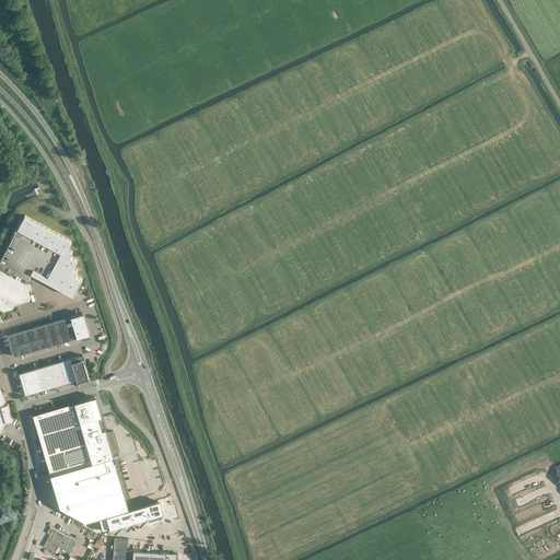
[(25,216),(0,260),(0,268),(26,283),(32,272),(55,286),(57,281),(63,284),(61,289),(73,295),(83,279),(76,275),(78,270),(73,267),(78,259),(70,256),(73,251),(68,248),(72,241),(25,216)]
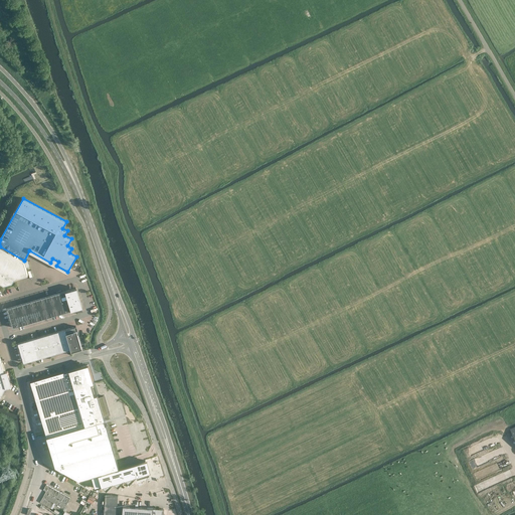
[(0,283),(1,282),(4,284),(12,282),(14,278),(28,274),(26,267),(25,266),(25,264),(24,261),(0,246),(0,283)]
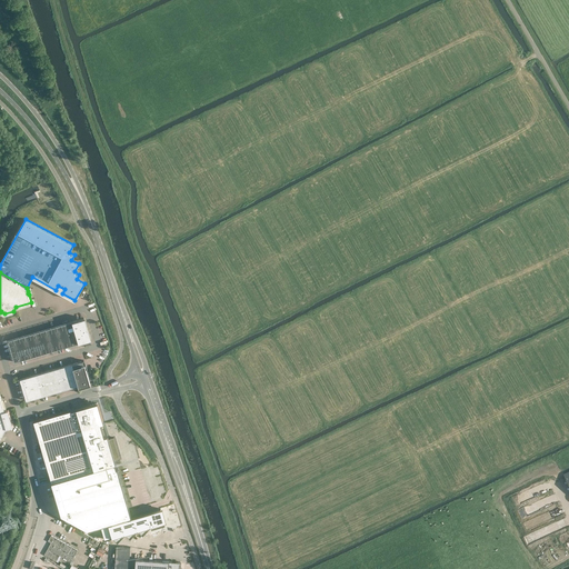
[(83,318),(8,340),(15,361),(90,339),(83,318)]
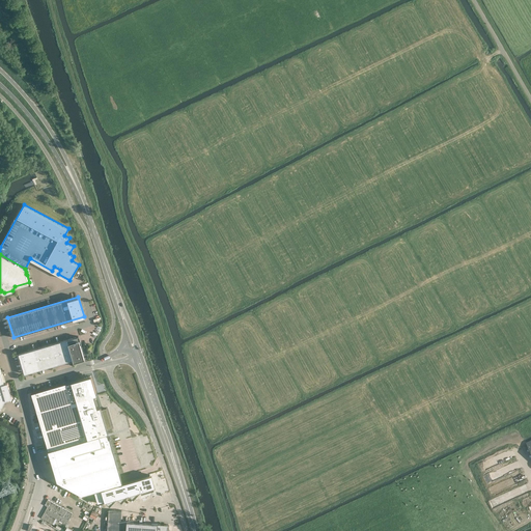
[(78,336),(19,354),(19,355),(23,367),(25,373),(74,360),(74,362),(85,359),(84,357),(78,336)]
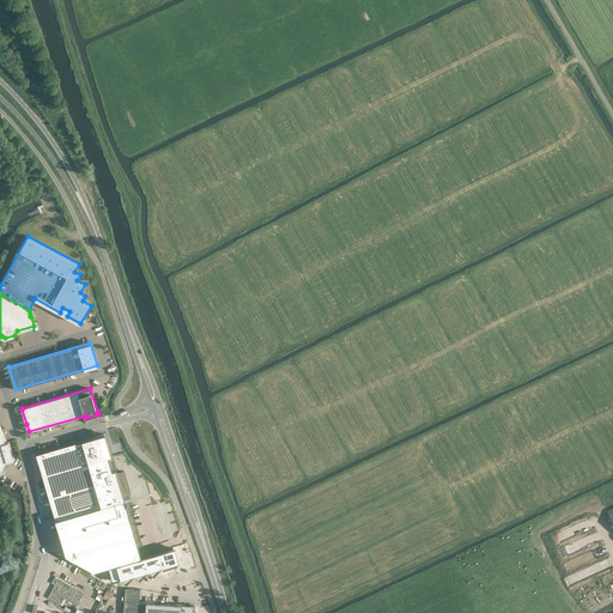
[(0,473),(6,461),(7,461),(10,460),(14,459),(8,441),(5,442),(0,424),(0,473)]
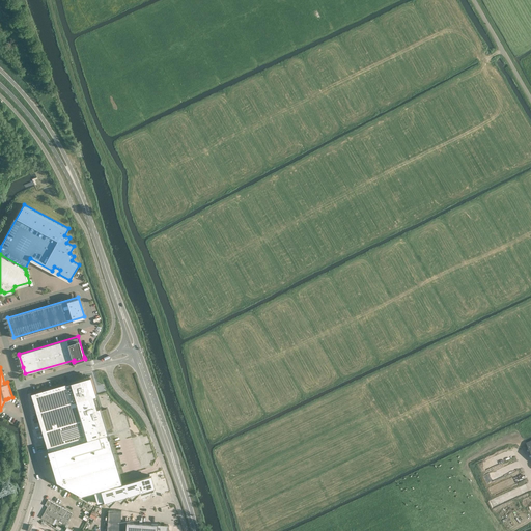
[(82,379),(31,393),(48,450),(57,480),(82,494),(94,491),(122,482),(108,432),(107,428),(112,427),(107,408),(102,410),(94,387),(93,387),(90,376),(82,380),(82,379)]
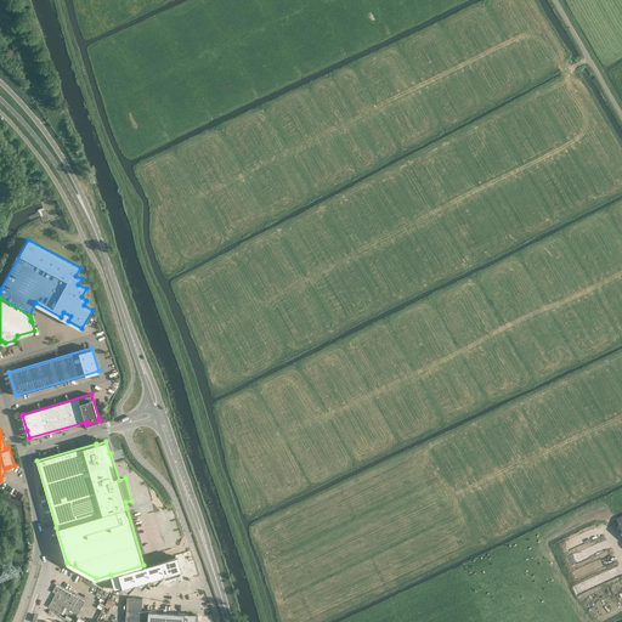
[(111,575),(114,589),(123,587),(129,592),(135,586),(137,583),(142,588),(148,582),(151,578),(157,583),(163,577),(165,575),(165,577),(181,572),(180,570),(182,570),(177,555),(175,555),(143,565),(111,575)]
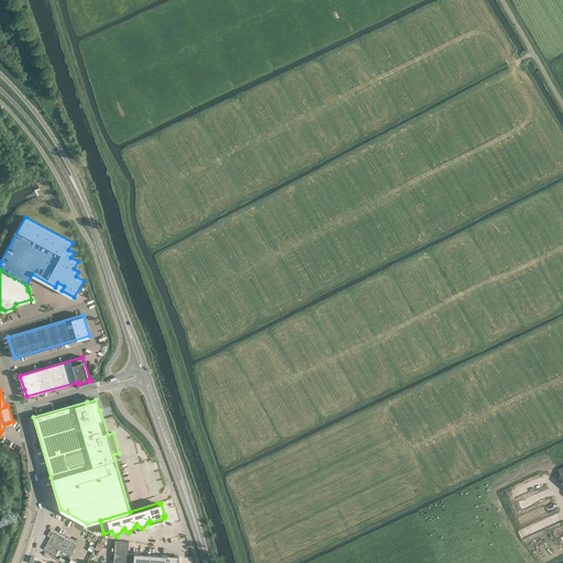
[(70,556),(77,544),(51,530),(47,536),(50,537),(43,549),(55,555),(58,550),(70,556)]
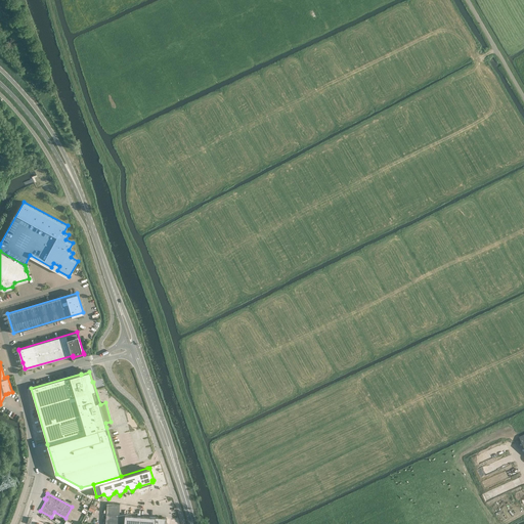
[(118,523),(120,504),(107,503),(105,523),(118,523)]
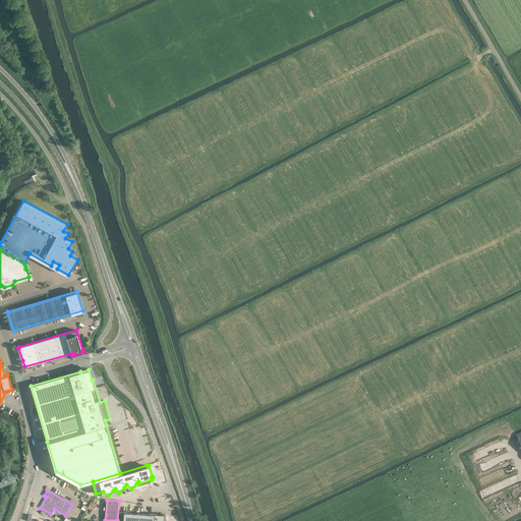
[(123,520),(164,520),(165,515),(155,514),(124,512),(123,520)]
